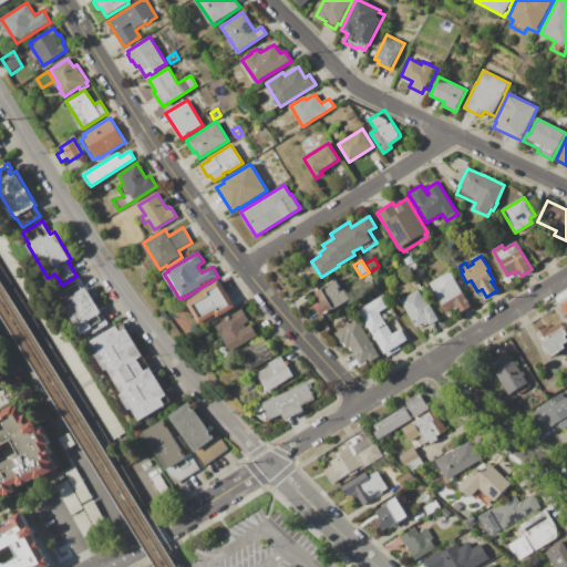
[(430,284),(450,271),(471,307),(461,312),(457,308),(451,311),(450,310),(446,312),(434,292),(435,292),(430,284)]
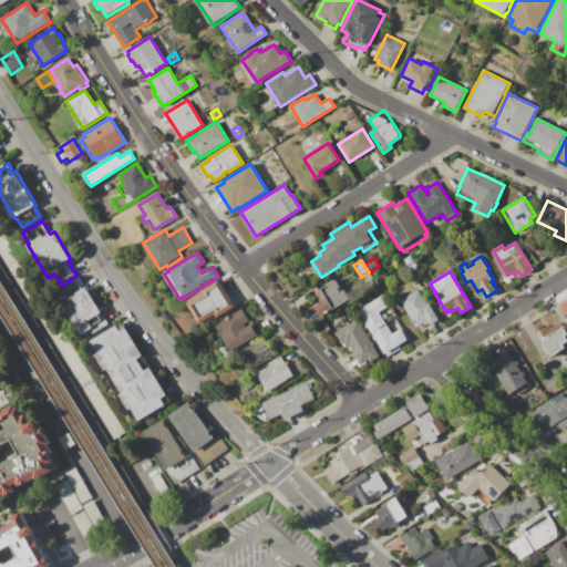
[(59,296),(66,291),(63,286),(80,276),(110,325),(86,338),(84,334),(83,336),(59,296)]
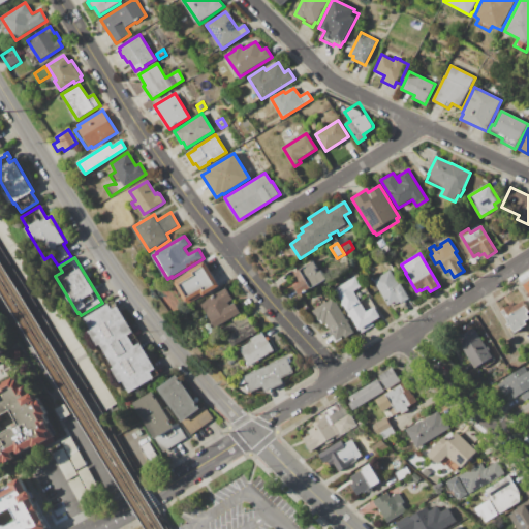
[(177,284),(191,275),(189,272),(206,261),(221,287),(205,297),(204,296),(191,304),(189,302),(188,303),(177,284)]
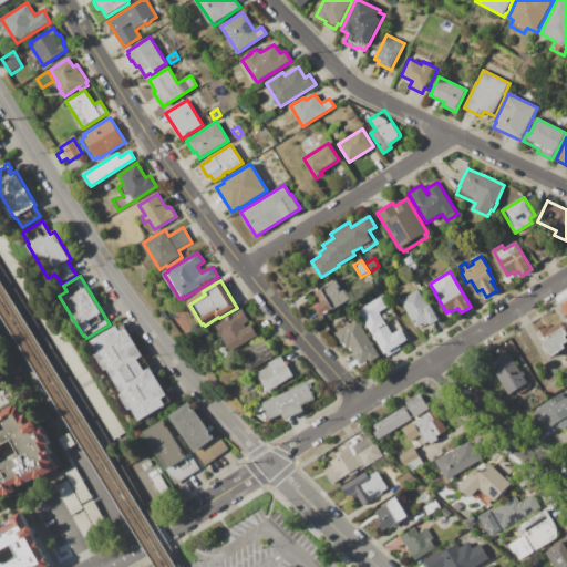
[(316,292),(336,280),(340,288),(338,289),(340,292),(343,290),(350,299),(333,310),(333,309),(329,311),(330,312),(328,313),(326,315),(325,313),(321,316),(316,307),(321,302),(316,292)]
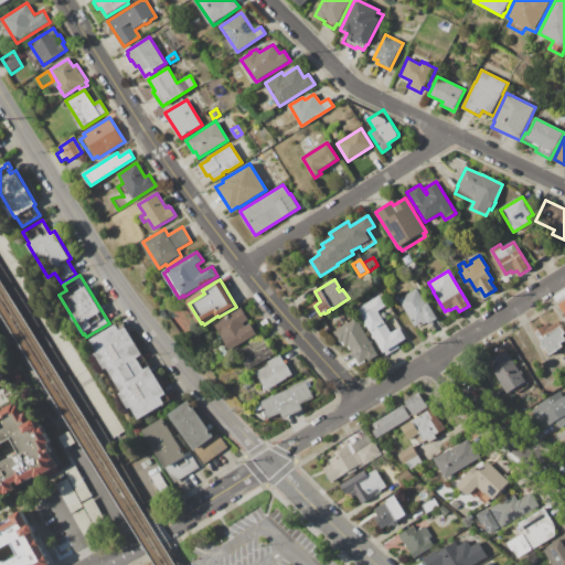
[(398,300),(417,289),(426,304),(428,302),(438,318),(429,323),(428,322),(424,324),(423,322),(416,328),(398,300)]
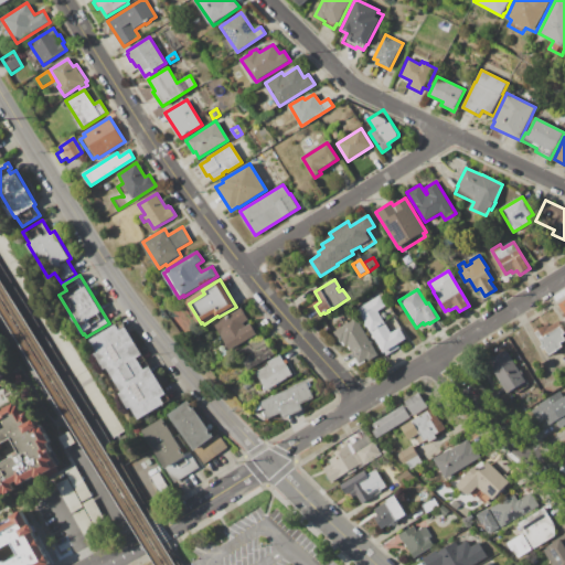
[(358,308),(379,295),(386,307),(377,311),(392,333),(400,328),(406,339),(397,344),(400,348),(385,356),(374,339),(373,339),(372,336),(373,336),(368,327),(366,328),(364,324),(365,323),(360,316),(361,315),(358,308)]
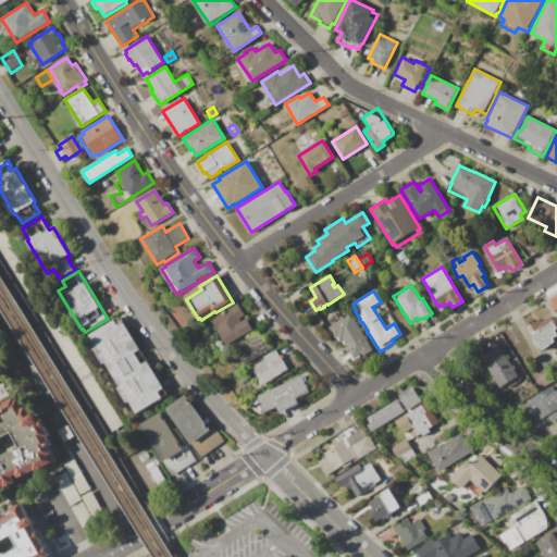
[(212,319),(238,304),(248,319),(247,319),(255,331),(229,346),(212,319)]
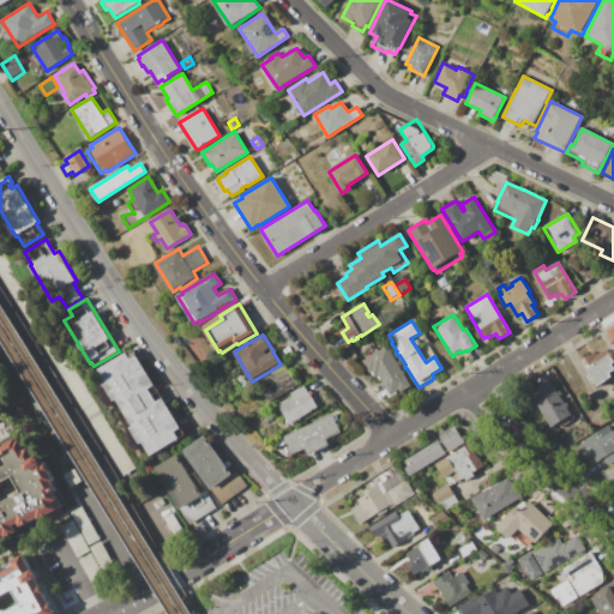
[(362,361),(387,345),(402,371),(403,369),(407,374),(404,375),(413,387),(402,393),(401,390),(397,392),(398,393),(391,398),(386,391),(387,390),(381,379),(380,380),(378,377),(379,375),(379,374),(375,377),(375,375),(373,377),(371,373),(369,373),(362,361)]
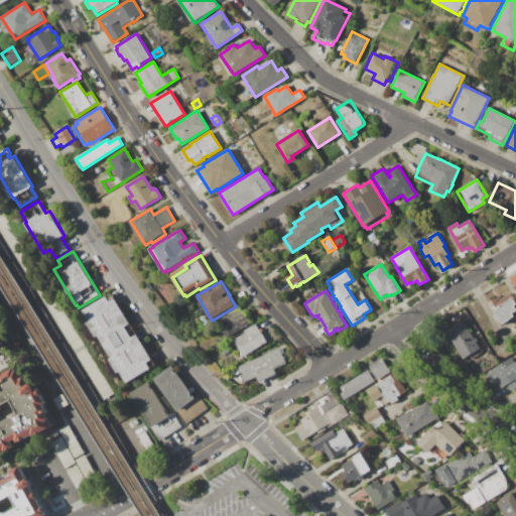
[(488,302),(500,295),(502,298),(509,294),(515,304),(514,305),(515,310),(512,312),(514,316),(501,325),(498,319),(496,319),(495,319),(494,317),(494,316),(496,315),(488,302)]
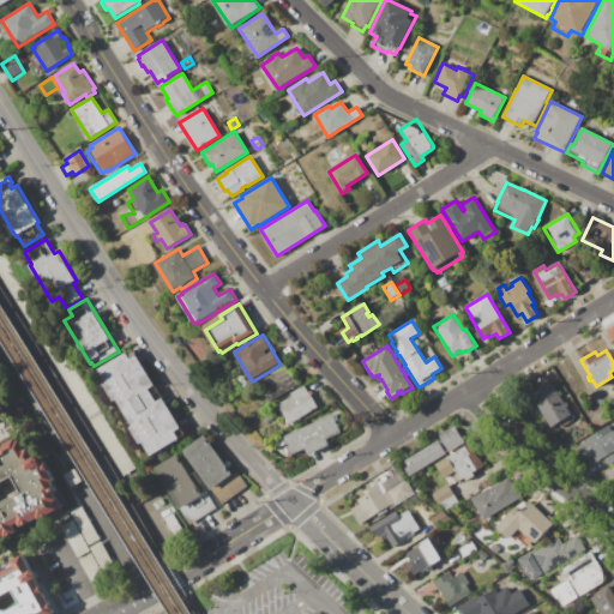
[(98,369),(126,353),(131,360),(137,356),(156,386),(149,390),(156,402),(162,397),(181,428),(175,432),(180,439),(151,456),(144,443),(140,445),(130,428),(133,426),(118,399),(114,402),(103,385),(107,383),(98,369)]
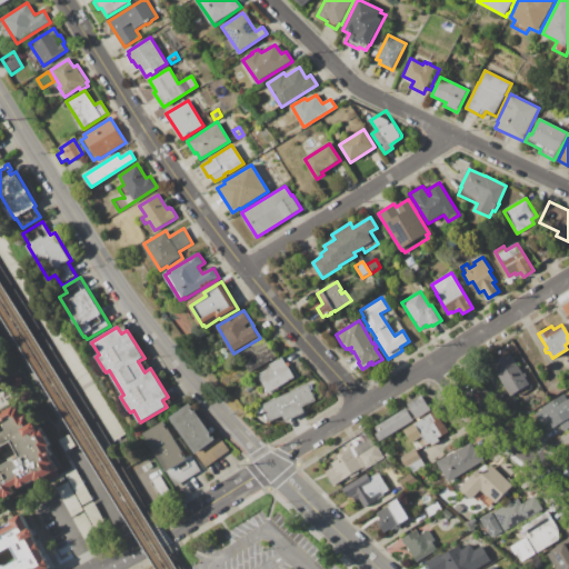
[(275,359),(266,341),(241,352),(250,370),(275,359)]
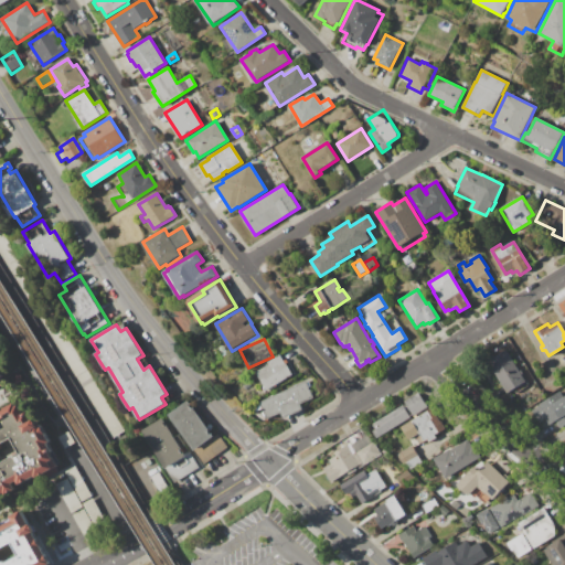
[(488,361),(507,350),(519,372),(521,370),(524,374),(521,376),(525,383),(507,394),(488,361)]
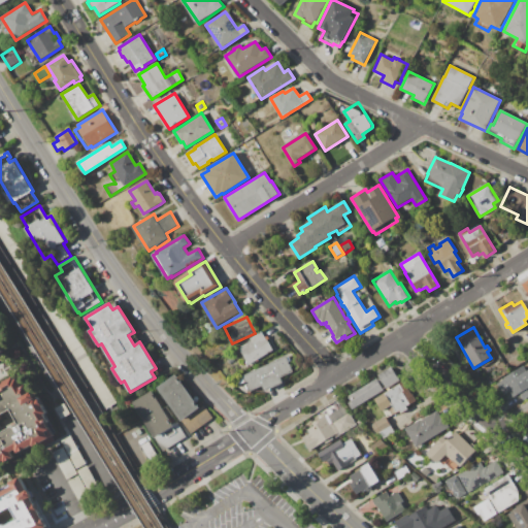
[(238,349),(251,340),(250,338),(262,331),(263,334),(265,333),(269,339),(267,340),(273,351),(261,358),(262,359),(250,367),(238,349)]
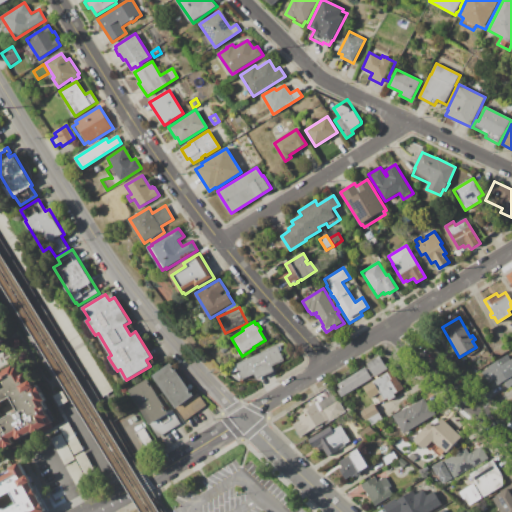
[(236,364),(278,346),(280,346),(282,351),(280,352),(284,360),(272,366),(275,371),(257,379),(255,373),(242,379),(236,364)]
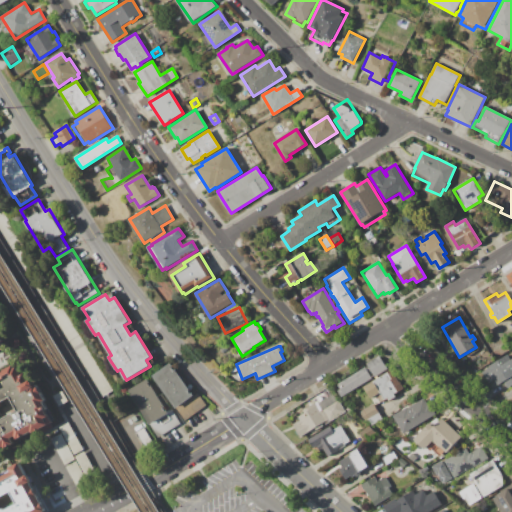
[(488,366),(507,354),(511,360),(511,359),(511,385),(508,388),(504,382),(497,385),(494,379),(490,382),(484,371),(489,367),(488,366)]
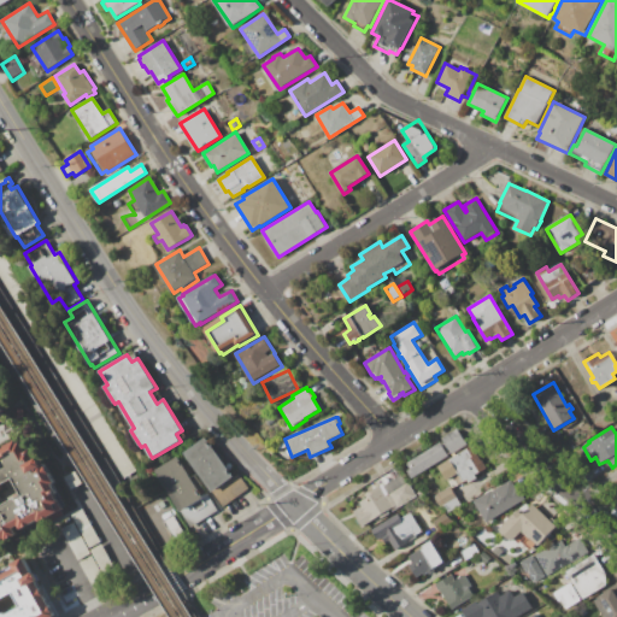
[(406,464),(442,441),(441,439),(457,428),(468,445),(452,454),(451,453),(448,454),(450,456),(412,479),(407,471),(410,469),(406,464)]
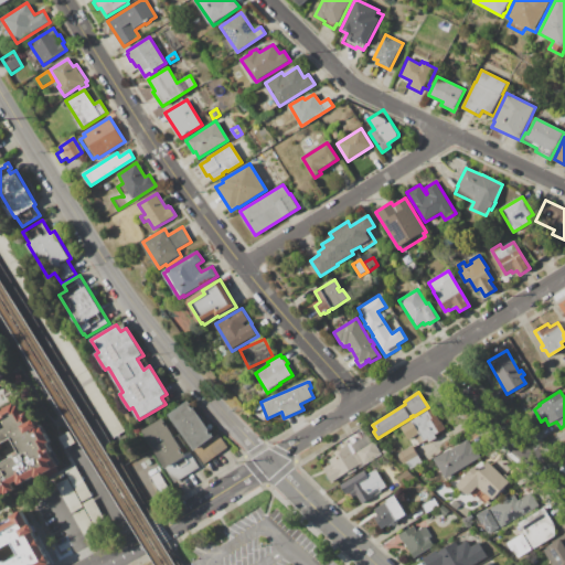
[(168,414),(188,401),(206,426),(208,425),(210,426),(212,428),(211,430),(210,432),(214,437),(217,434),(227,448),(204,465),(168,414)]
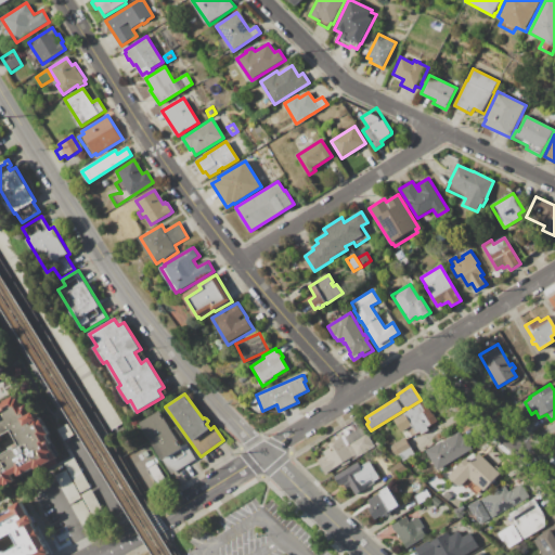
[(0,403),(14,396),(16,399),(20,398),(24,408),(28,405),(33,413),(35,412),(35,414),(37,413),(39,416),(40,416),(50,434),(47,436),(49,440),(50,439),(52,444),(50,446),(53,452),(52,452),(56,460),(54,461),(37,470),(36,468),(16,479),(17,481),(7,487),(5,485),(0,488),(0,403)]
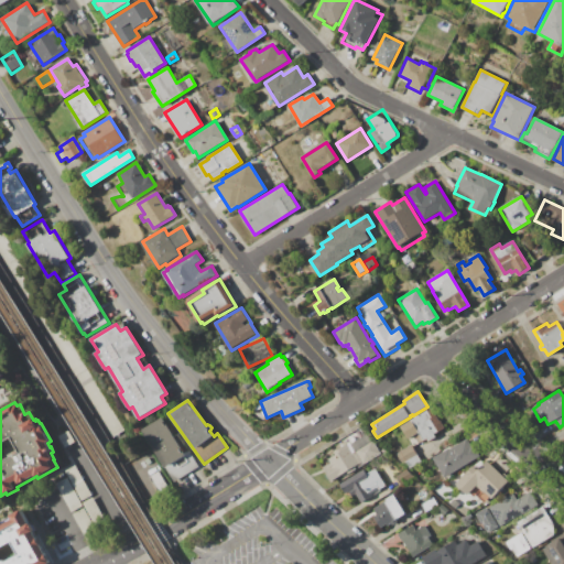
[(401,426),(432,408),(445,429),(434,435),(436,437),(429,442),(427,440),(420,444),(416,440),(421,436),(419,433),(409,440),(401,426)]
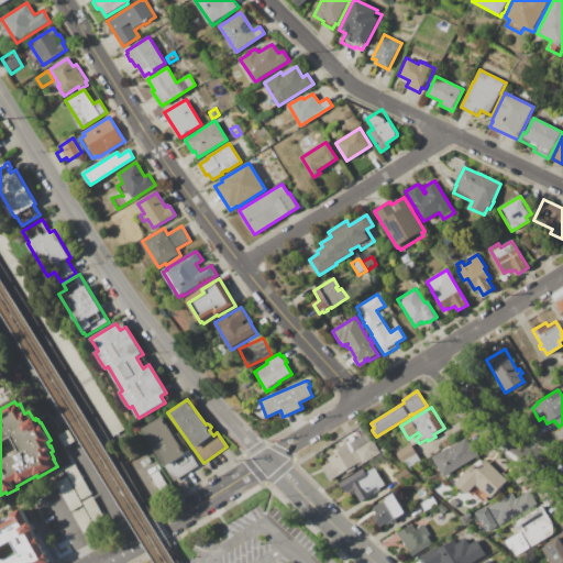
[(142,430),(163,417),(174,435),(176,433),(187,450),(188,450),(199,466),(175,482),(142,430)]
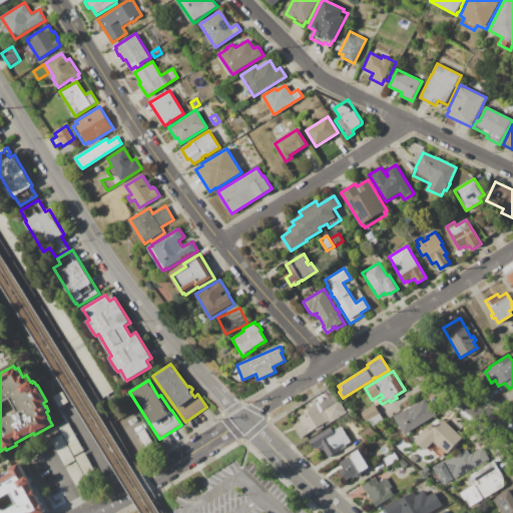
[(53,397),(62,392),(68,402),(59,408),(53,397)]
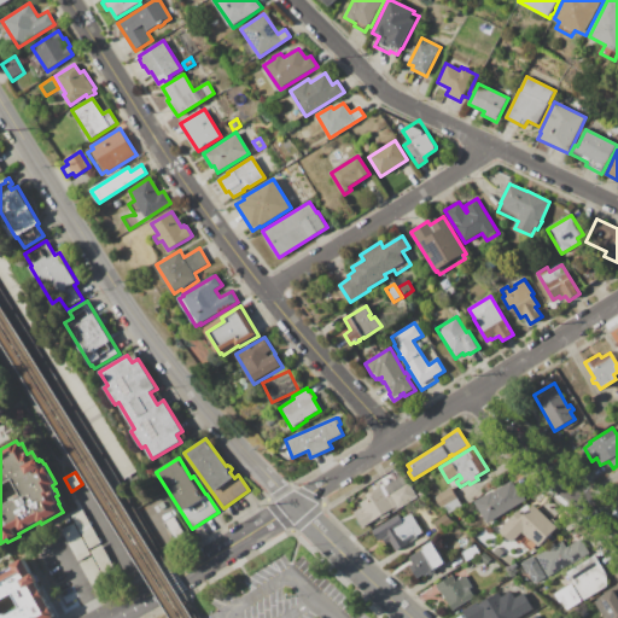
[(403,476),(418,499),(394,513),(392,509),(389,512),(390,516),(373,525),(371,523),(362,528),(361,525),(359,526),(356,522),(357,520),(354,513),(363,507),(361,508),(360,506),(361,505),(361,503),(368,500),(366,495),(383,484),(384,487),(403,476)]
